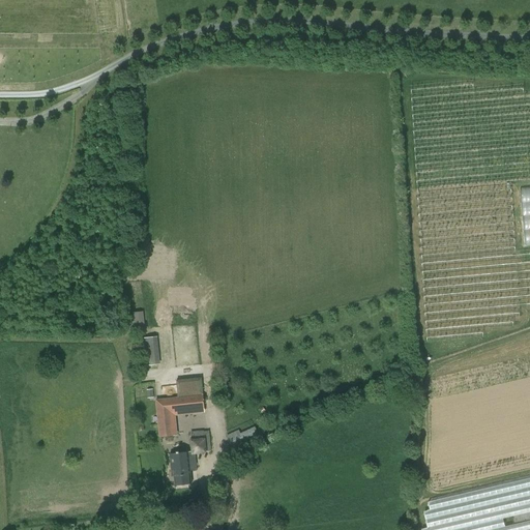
[(529,185),(521,186),(525,243),(529,243),(529,185)]
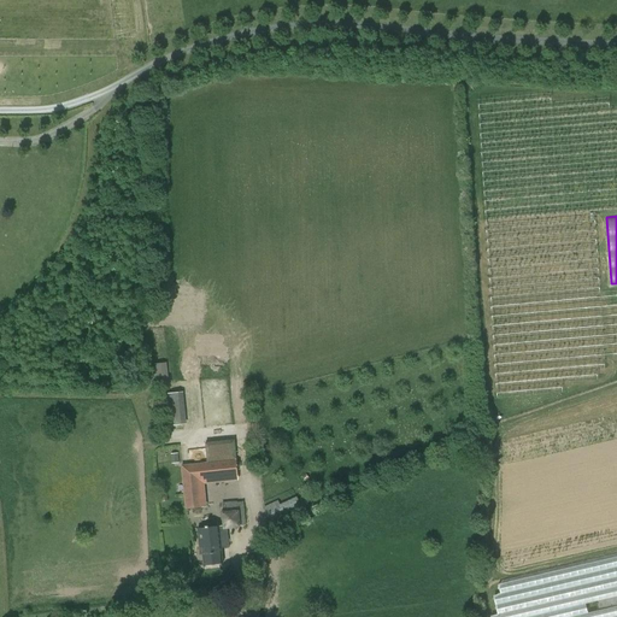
[(165,363),(152,364),(153,385),(168,382),(165,363)]
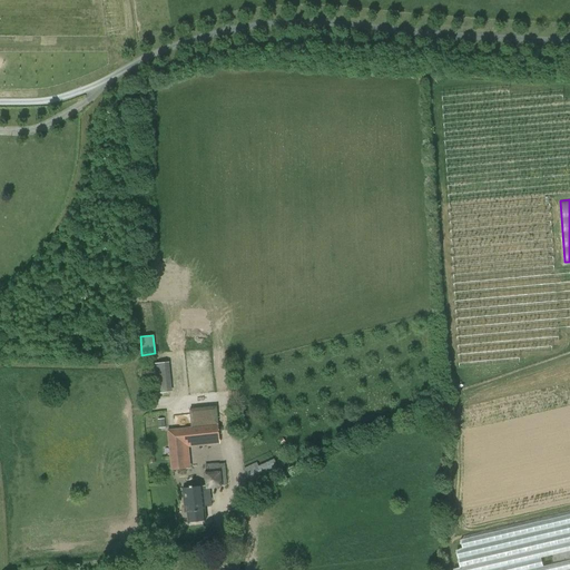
[(156,392),(173,392),(170,362),(154,363),(156,392)]
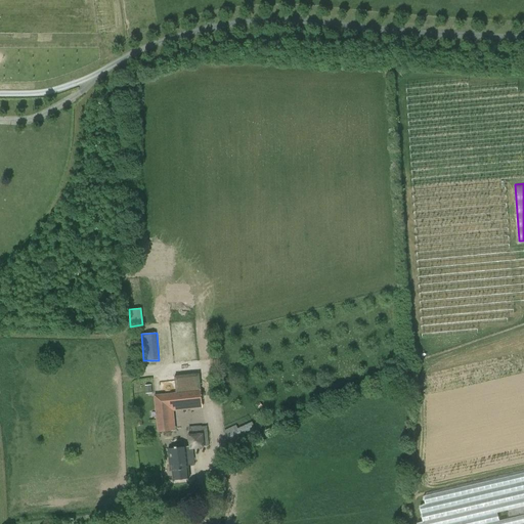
[(201,391),(154,395),(158,432),(171,431),(169,407),(202,404),(201,391)]
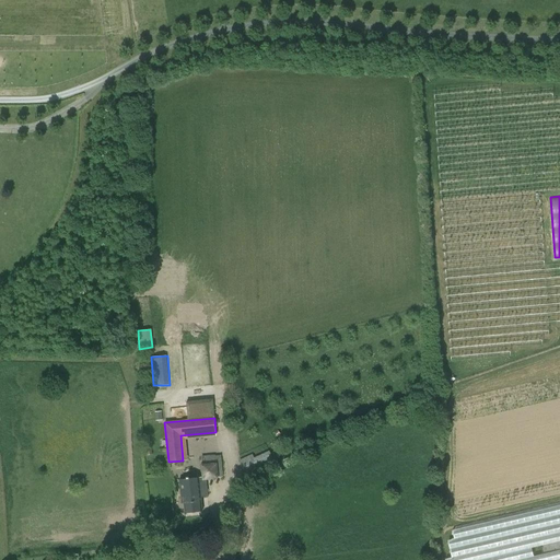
[(268,451),(254,457),(259,469),(273,463),(268,451)]
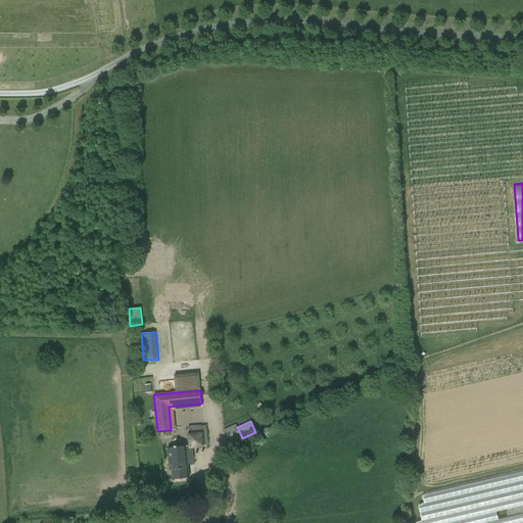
[(188,427),(190,446),(207,444),(205,425),(188,427)]
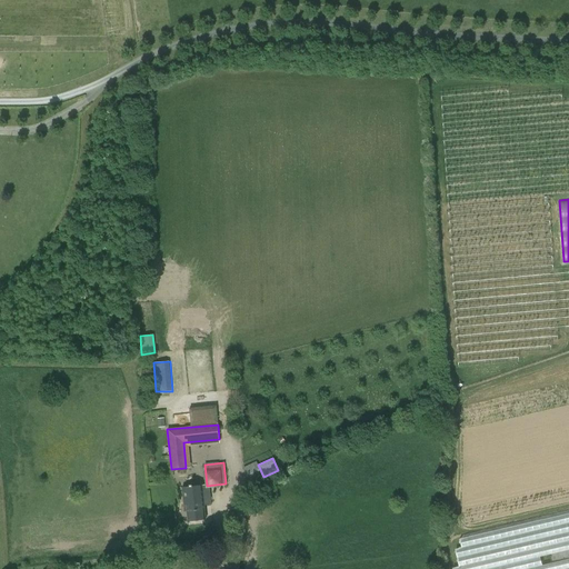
[(189,487),(181,488),(185,511),(186,511),(187,522),(206,520),(203,506),(210,505),(209,496),(208,496),(203,496),(202,486),(192,487),(191,486),(189,486),(189,487)]
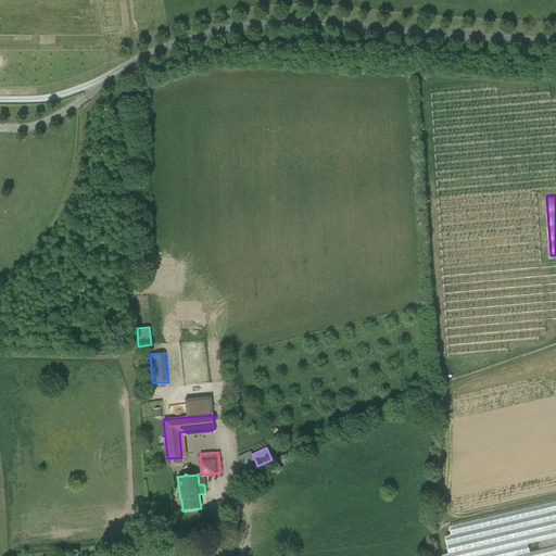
[(546,546),(555,544),(555,535),(544,538),(538,539),(539,550),(546,547),(546,546)]
